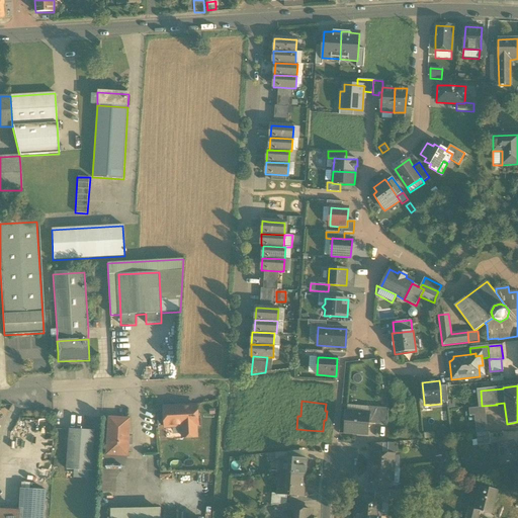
[(347,405),(347,412),(368,414),(369,407),(347,405)]
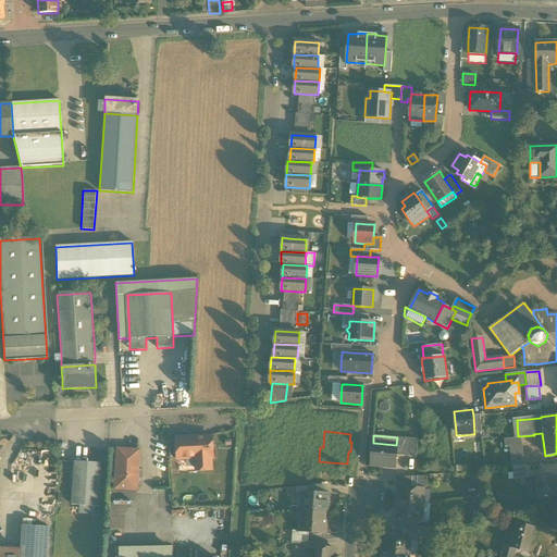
[(196,458),(197,470),(211,469),(211,457),(213,457),(211,436),(176,438),(176,440),(177,458),(177,459),(178,459),(178,457),(186,456),(186,458),(196,458)]
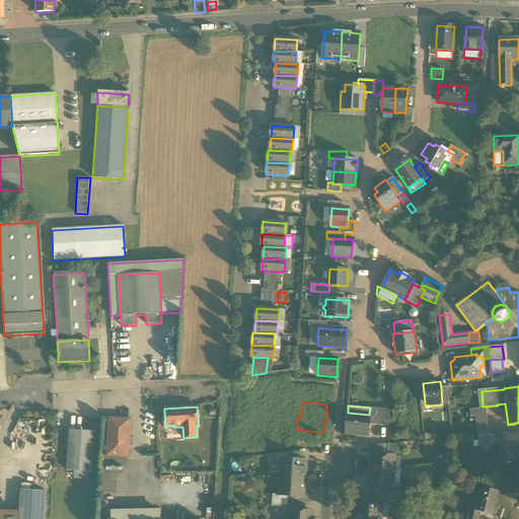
[(475,416),(474,411),(486,410),(486,408),(470,410),(471,417),(475,416)]
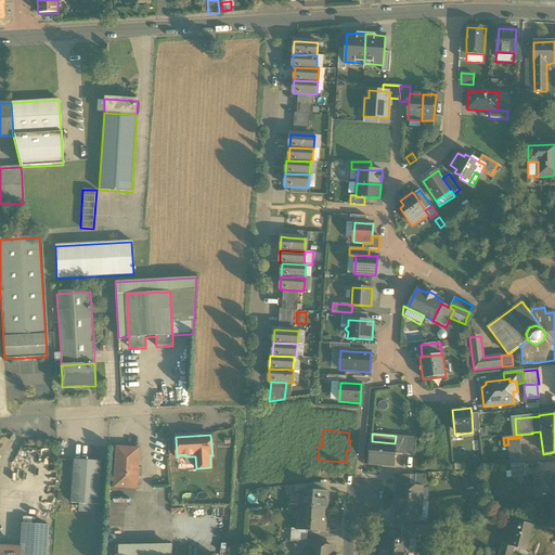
[(416,438),(402,437),(401,454),(414,455),(416,438)]
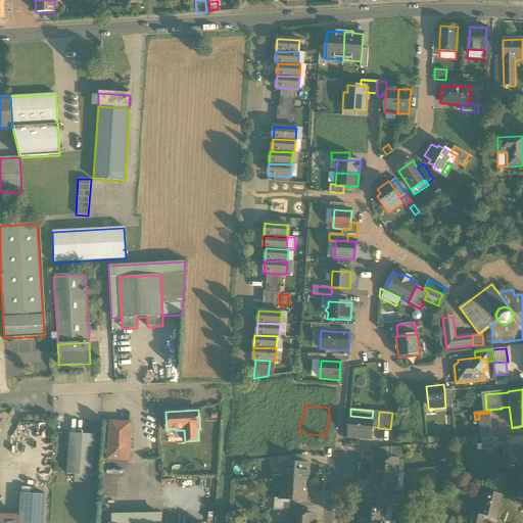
[(158,414),(159,430),(167,430),(165,413),(158,414)]
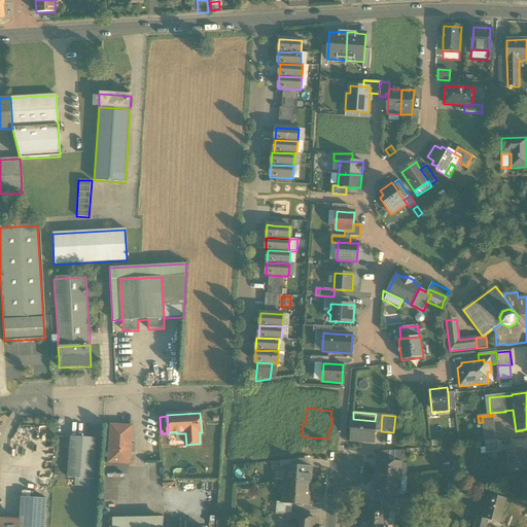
[(498,441),(496,441),(493,416),(482,417),(483,422),(485,442),(487,454),(499,453),(498,441)]
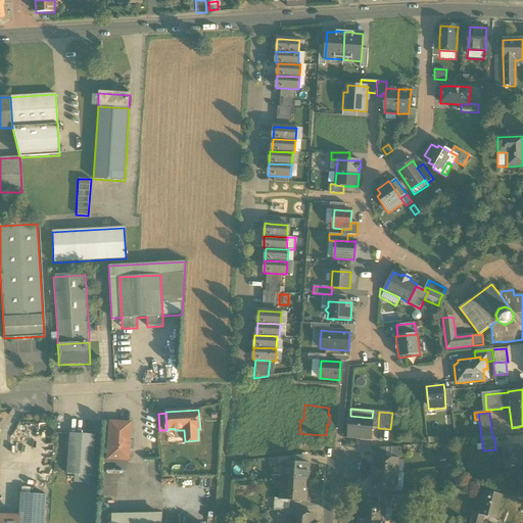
[(348,437),(360,438),(361,435),(371,436),(372,428),(373,418),(372,418),(350,416),(348,437)]
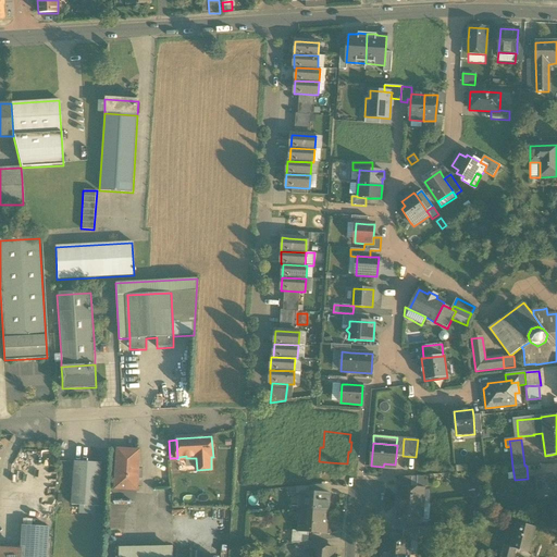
[(115,487),(137,489),(139,450),(118,449),(115,487)]
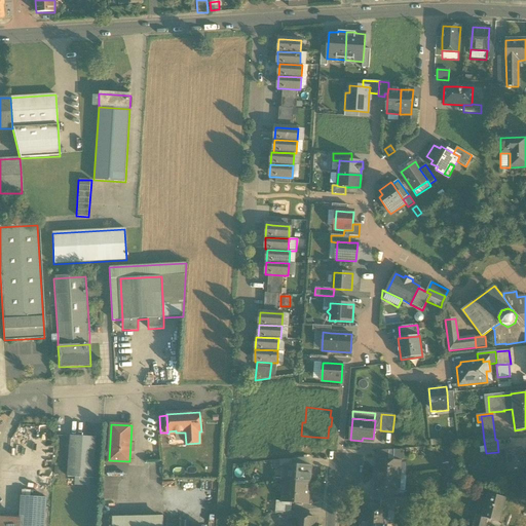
[(449,431),(444,439),(451,444),(456,437),(449,431)]
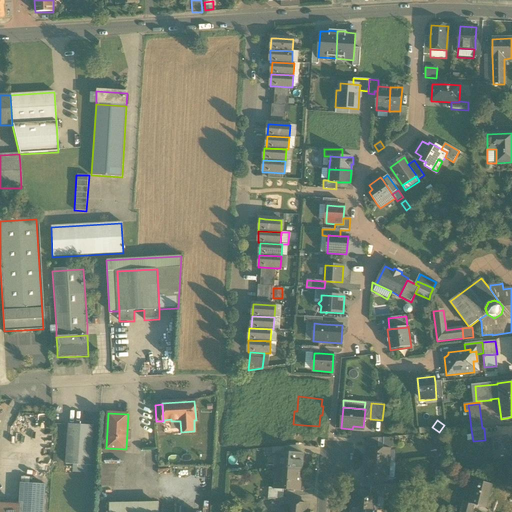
[(66,464),(91,466),(93,426),(68,424),(66,464)]
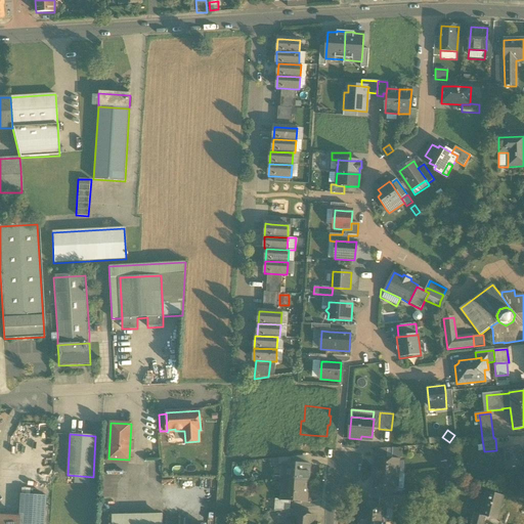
[(309,449),(310,435),(300,434),(294,434),(293,447),(309,449)]
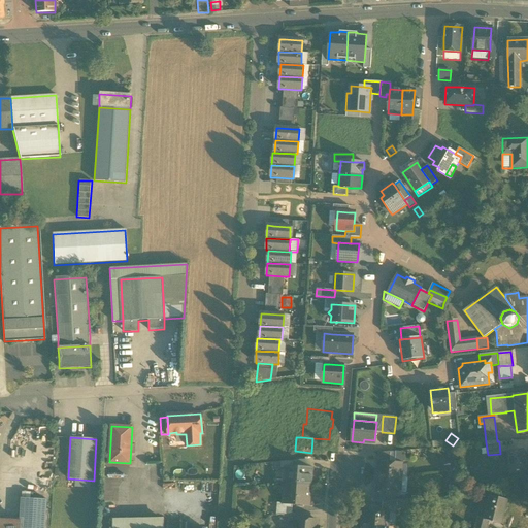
[(401,452),(396,451),(395,462),(405,462),(405,455),(401,455),(401,452)]
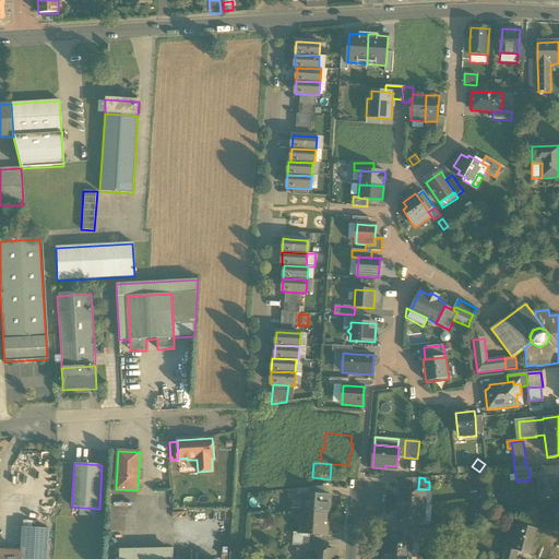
[(537,478),(539,502),(558,500),(558,492),(558,480),(555,480),(554,477),(537,478)]
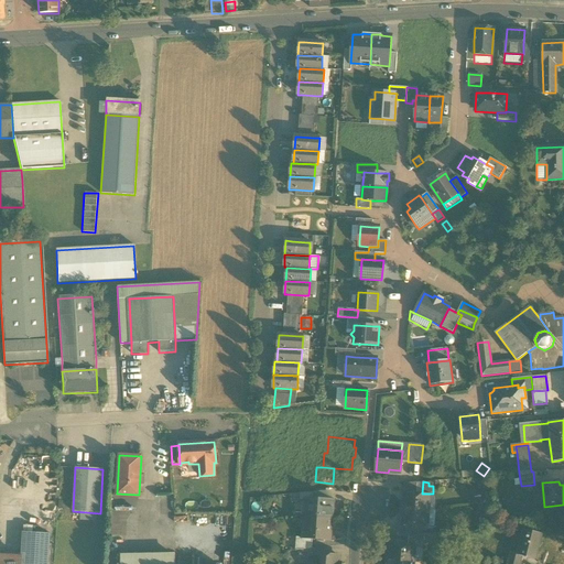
[(404,494),(415,495),(416,483),(403,484),(402,494),(404,495),(404,494)]
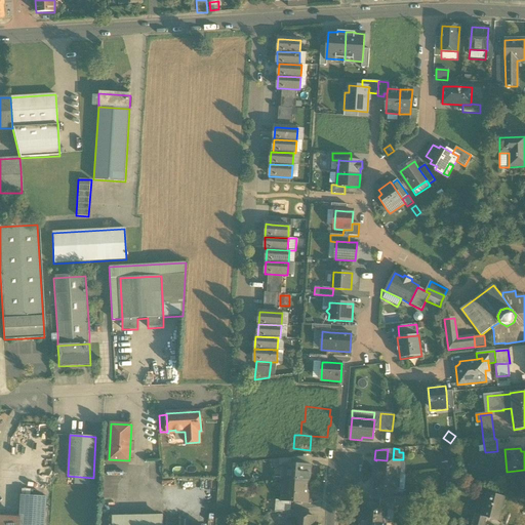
[(279,467),(284,467),(284,466),(293,467),(293,458),(292,458),(291,458),(279,459),(279,465),(279,467)]
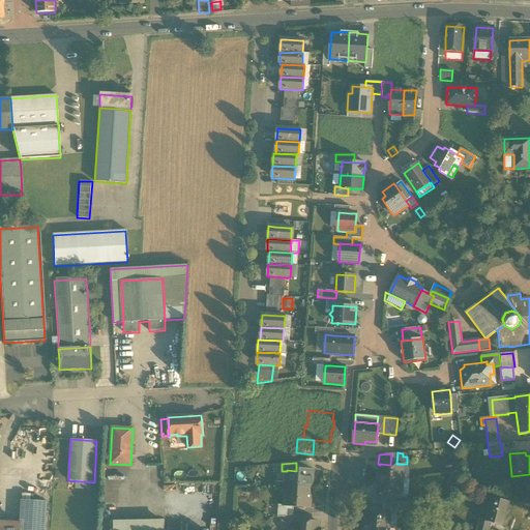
[(377,474),(377,478),(402,479),(403,465),(396,465),(390,465),(380,464),(380,465),(380,471),(377,474)]
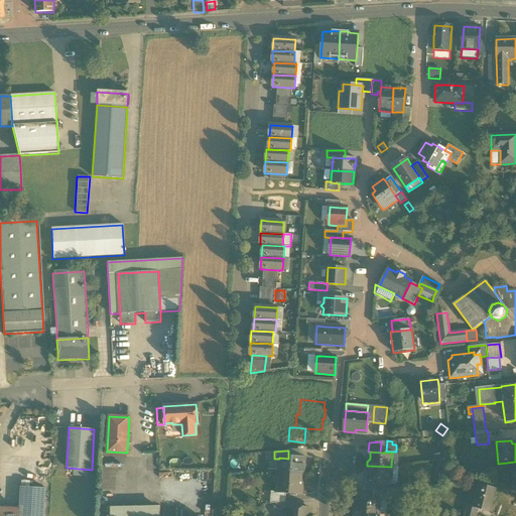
[(278,474),(280,474),(304,475),(305,458),(295,457),(295,459),(288,459),(279,458),(279,459),(278,474)]
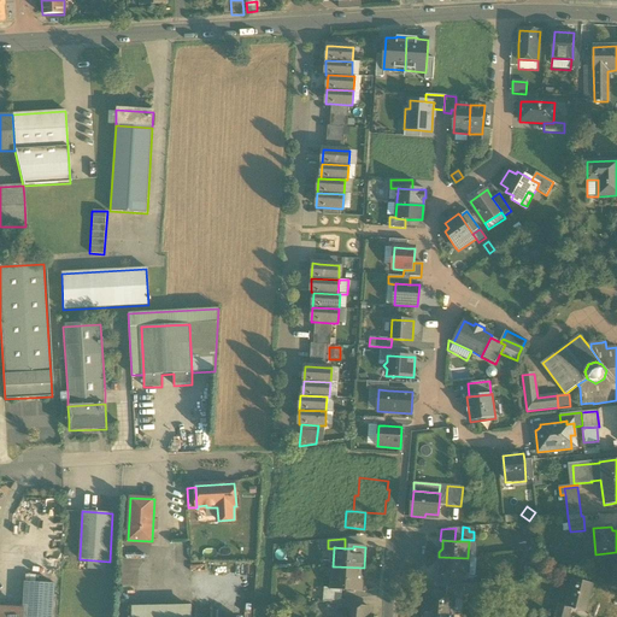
[(466,576),(468,558),(439,557),(438,562),(441,565),(440,574),(450,575),(466,576)]
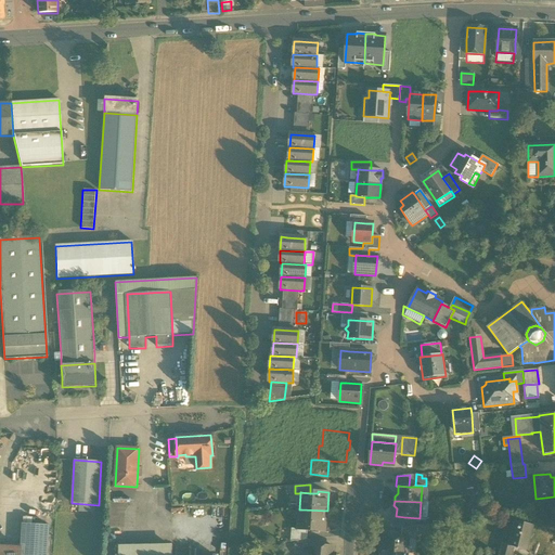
[(421,502),(420,518),(428,518),(429,503),(427,503),(421,502)]
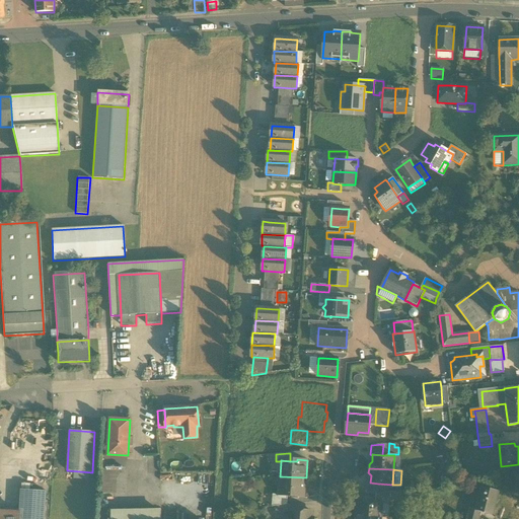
[(442,473),(441,482),(449,484),(450,474),(442,473)]
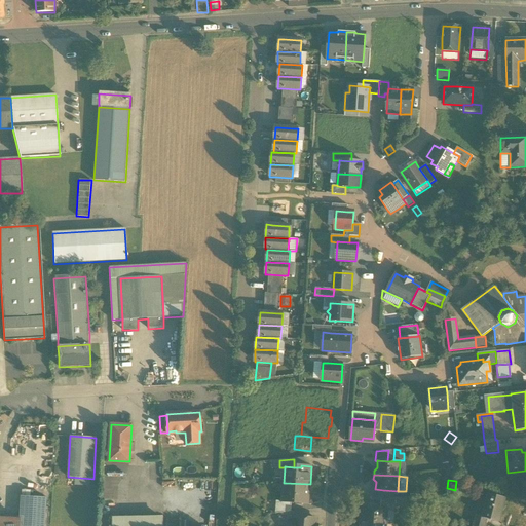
[(308,504),(310,484),(286,483),(285,493),(282,493),(282,501),(282,502),(292,503),(308,504)]
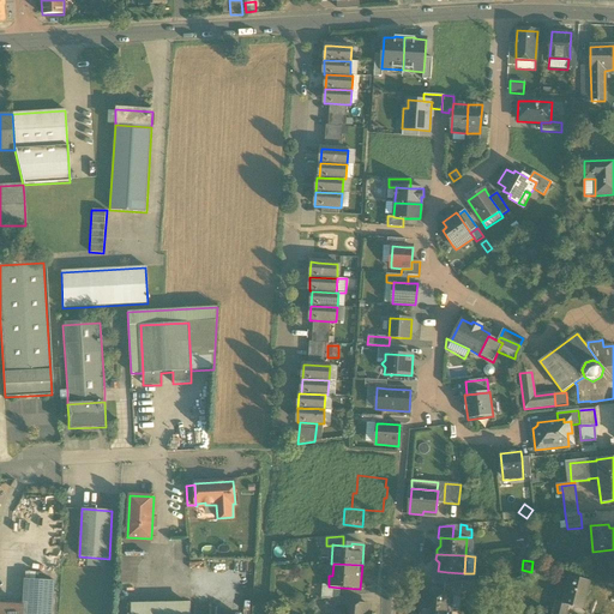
[(433,585),(445,584),(447,584),(447,572),(438,571),(434,570),(433,585)]
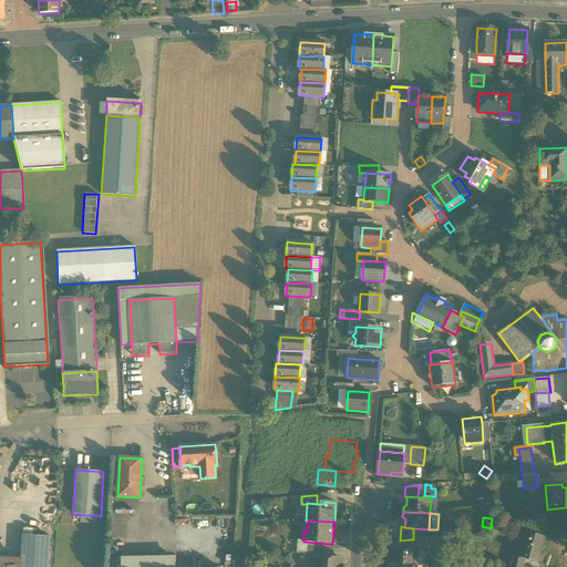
[(526,533),(519,557),(518,557),(516,564),(524,565),(525,559),(538,563),(545,537),(526,533)]
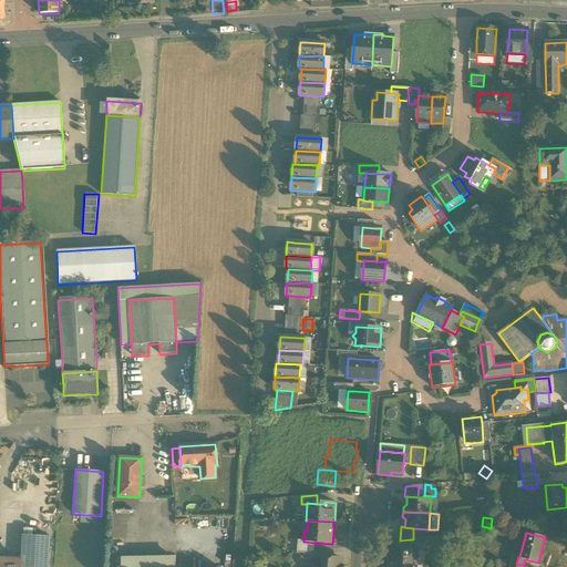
[(19,566),(47,566),(49,537),(22,535),(20,559),(19,566)]
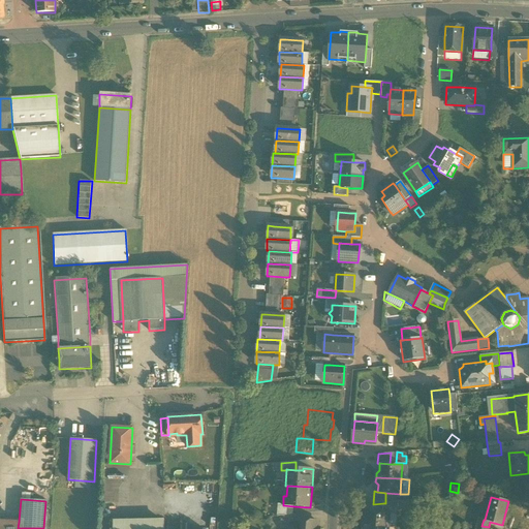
[(409,500),(398,501),(397,508),(410,507),(409,500)]
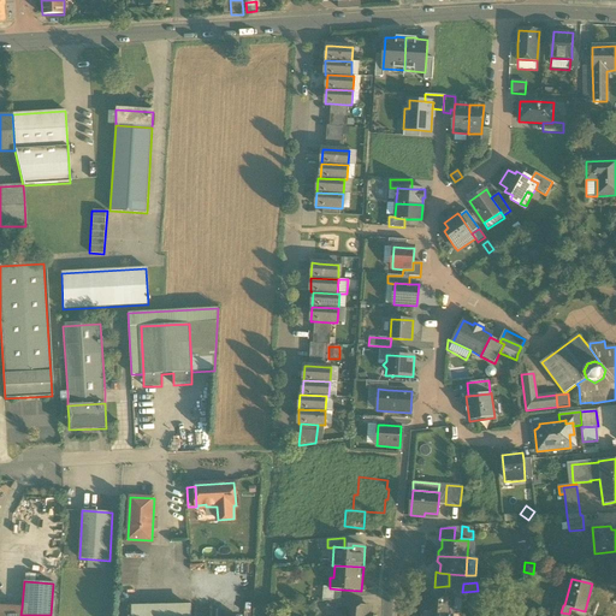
[(463,584),(449,586),(446,586),(445,597),(452,598),(462,599),(462,592),(463,584)]
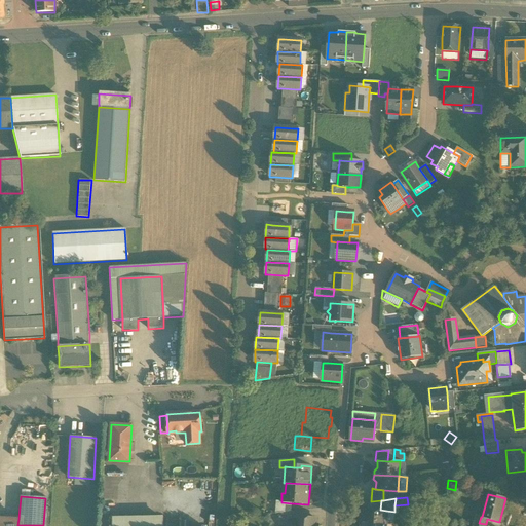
[(275,514),(279,514),(291,512),(292,503),(282,502),(282,501),(276,501),(275,514)]
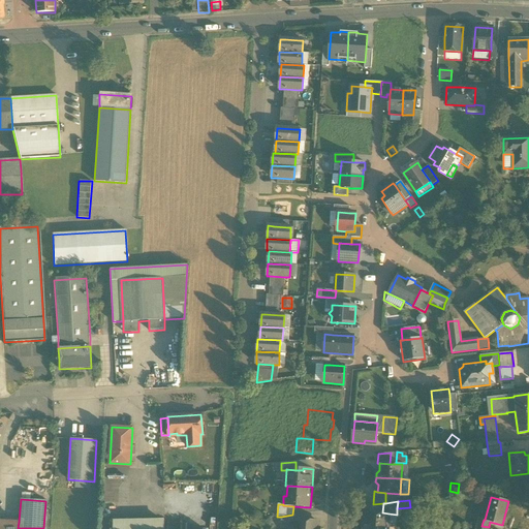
[(363,522),(363,526),(387,527),(389,514),(382,512),(366,511),(366,520),(363,522)]
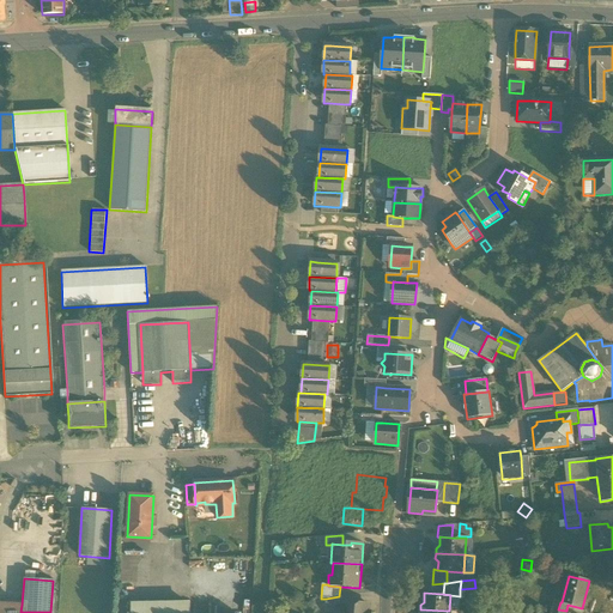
[(345,596),(339,596),(326,599),(326,606),(343,606),(343,604),(345,604),(345,596)]
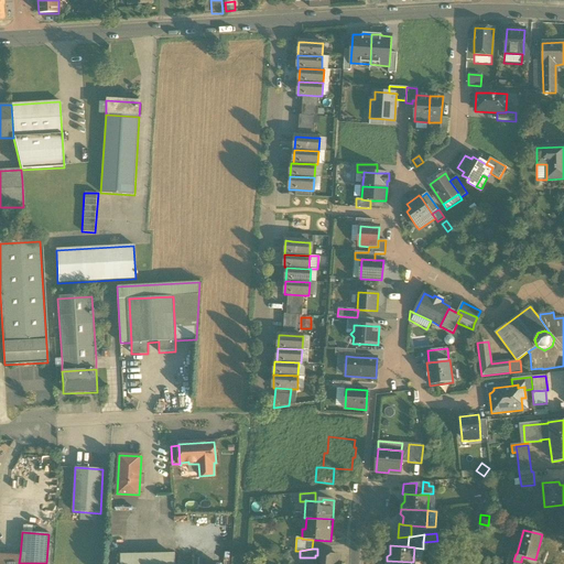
[(313,563),(312,563),(338,563),(339,556),(331,556),(329,555),(324,554),(323,555),(317,555),(315,555),(315,557),(314,562),(313,563)]
